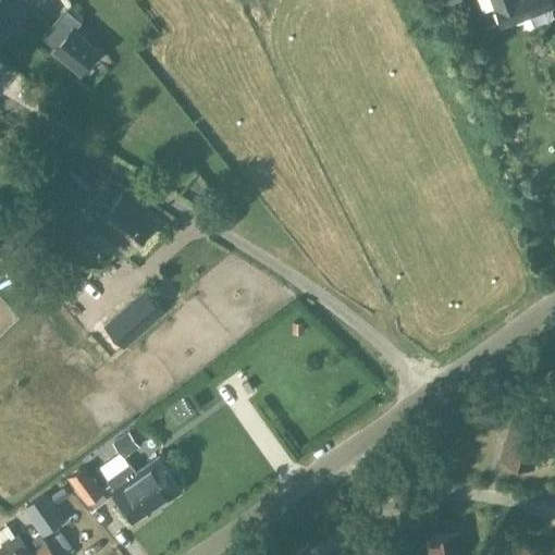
[(0,32),(3,31),(10,23),(10,19),(5,15),(12,7),(11,5),(15,0),(17,0),(23,5),(27,0),(0,0),(0,32)]
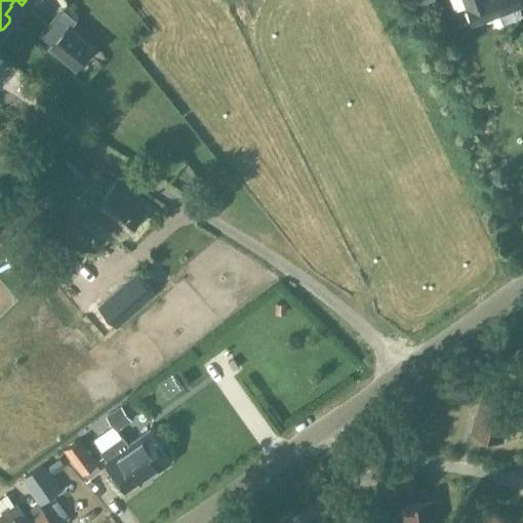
[(457,0),(449,0),(453,14),(461,12),(457,0)]
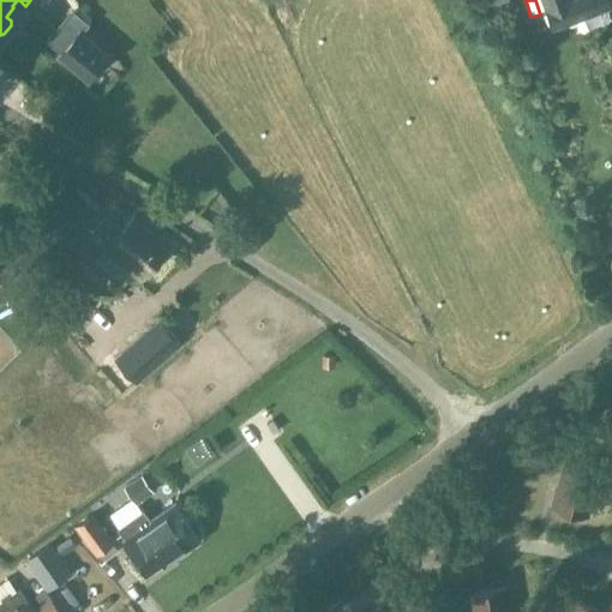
[(577,0),(570,3),(569,0),(540,0),(553,33),(611,11),(606,0),(577,0)]
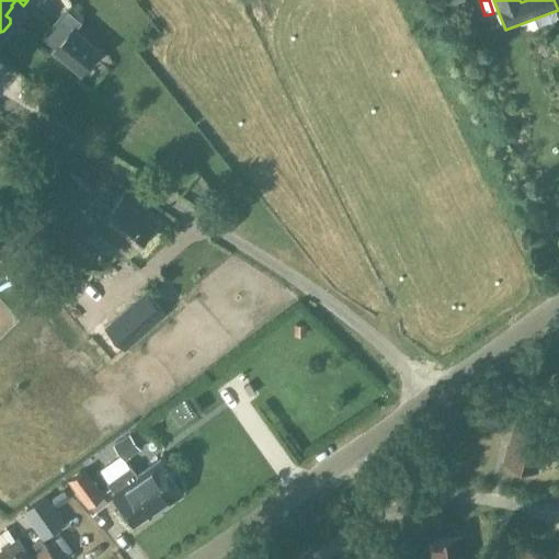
[(71,32),(53,54),(80,76),(98,54),(71,32)]
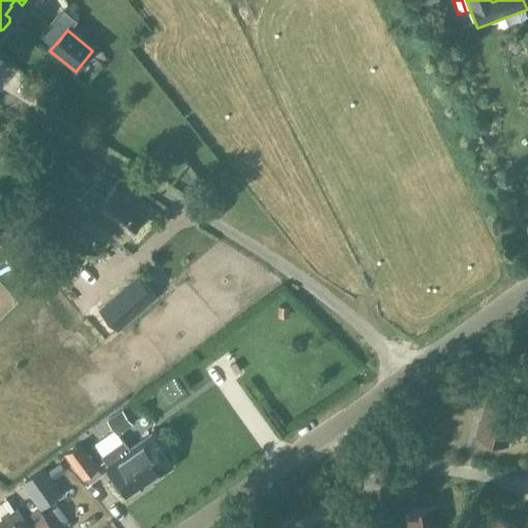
[(148,213),(118,186),(90,217),(121,244),(148,213)]
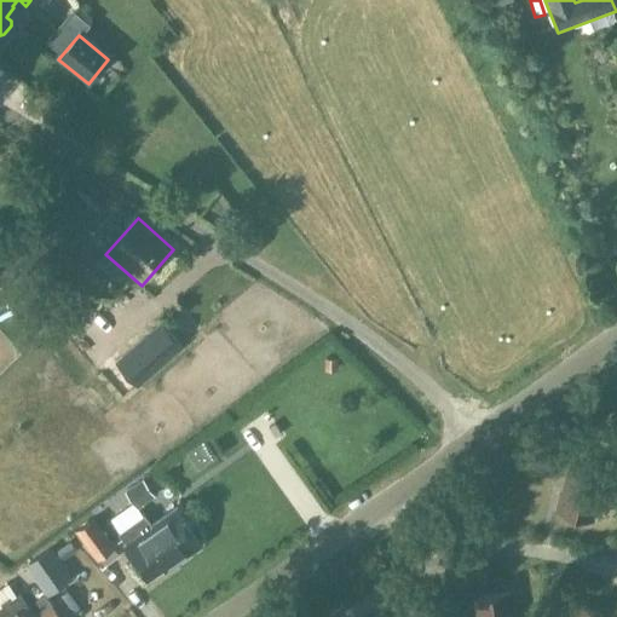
[(73,301),(61,310),(82,342),(94,335),(73,301)]
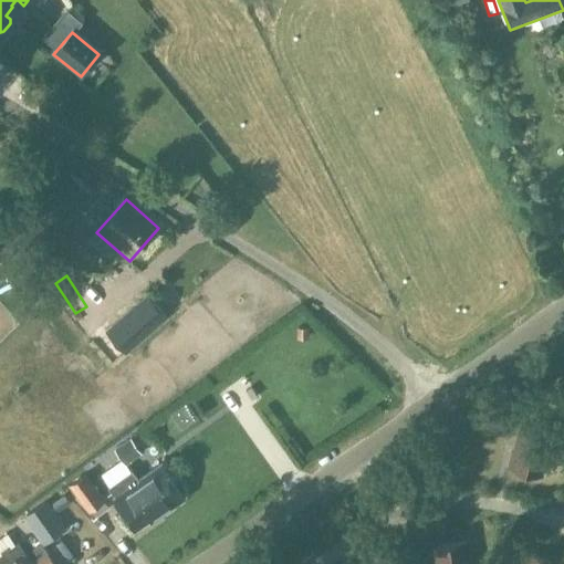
[(162,316),(145,299),(105,334),(122,352),(162,316)]
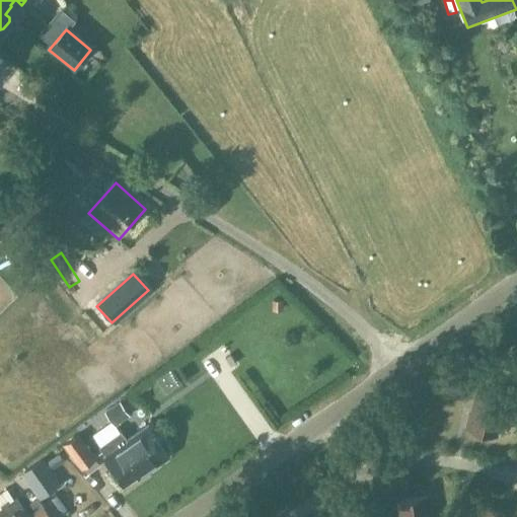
[(467,430),(495,438),(501,414),(506,415),(509,405),(475,396),(470,417),(468,418),(466,425),(467,427),(467,430)]
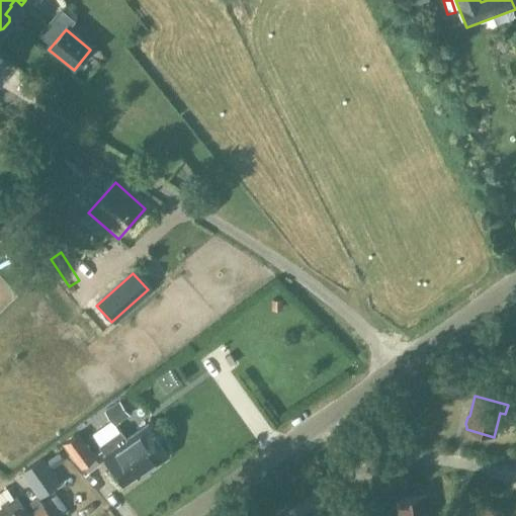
[(105,413),(114,426),(127,417),(118,404),(105,413)]
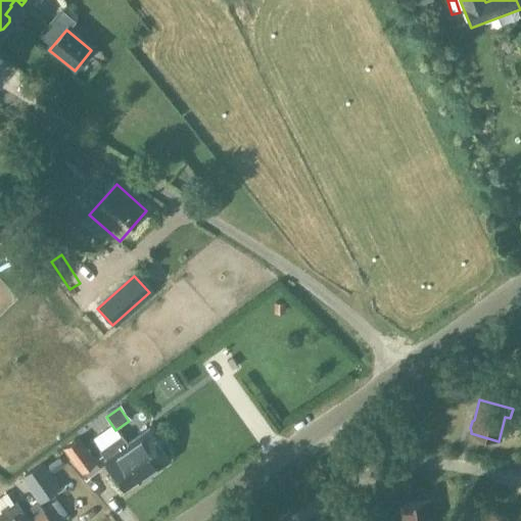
[(121,487),(124,490),(137,480),(139,483),(170,461),(169,460),(171,453),(163,443),(157,444),(147,430),(126,445),(120,437),(100,452),(105,460),(103,462),(111,473),(108,478),(114,487),(121,487)]
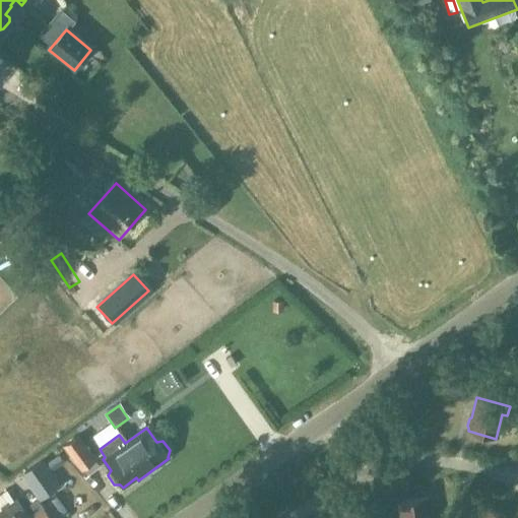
[(93,460),(77,436),(62,446),(78,471),(93,460)]
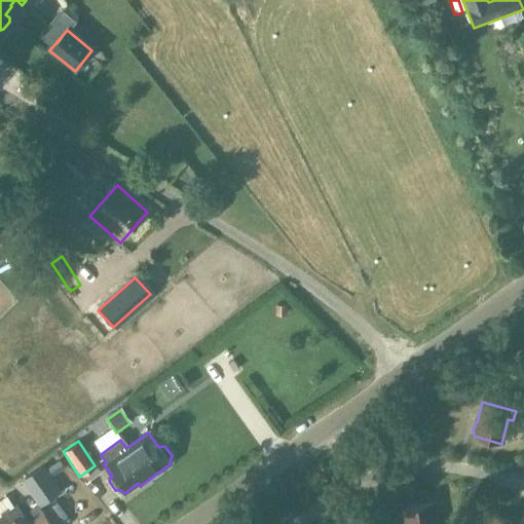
[(20,482),(38,508),(60,493),(41,466),(20,482)]
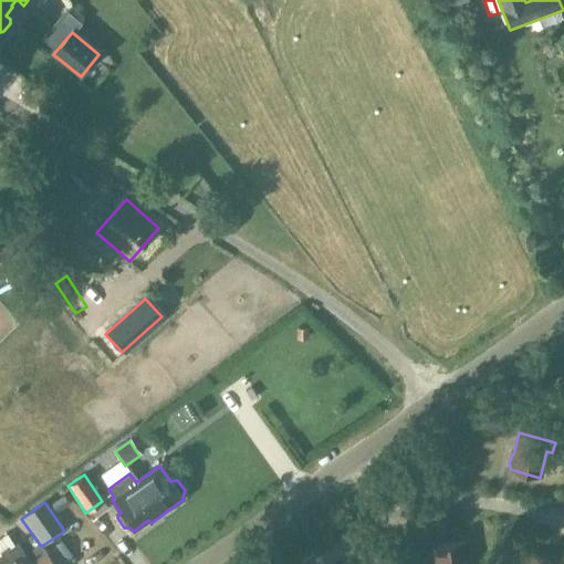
[(52,563),(39,545),(31,551),(37,560),(32,563),(27,554),(23,556),(16,544),(8,550),(7,547),(0,552),(0,555),(0,563),(52,563)]
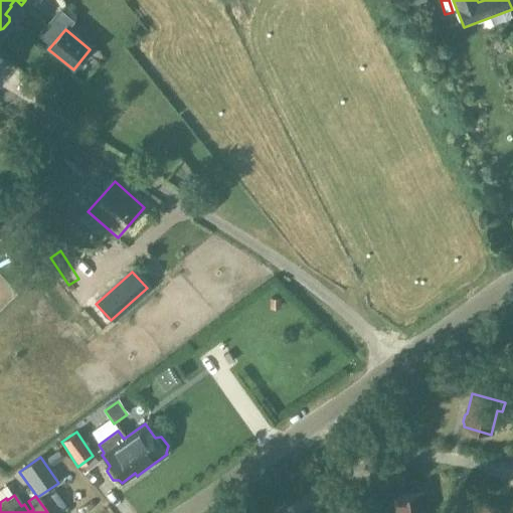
[(422,495),(394,500),(396,512),(425,512),(424,509),(426,507),(424,500),(422,498),(422,495)]
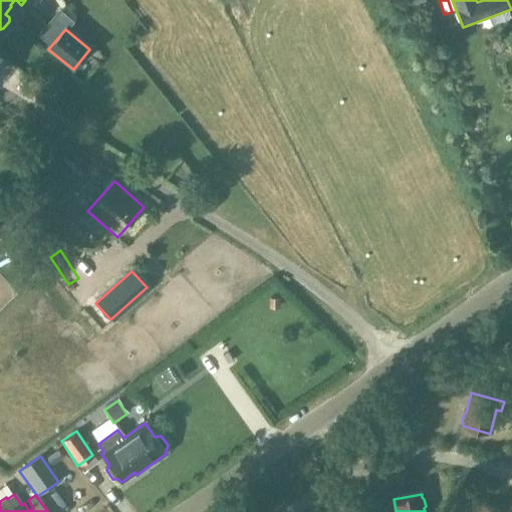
[(495,511),(479,502),(478,505),(475,506),(472,511),(495,511)]
